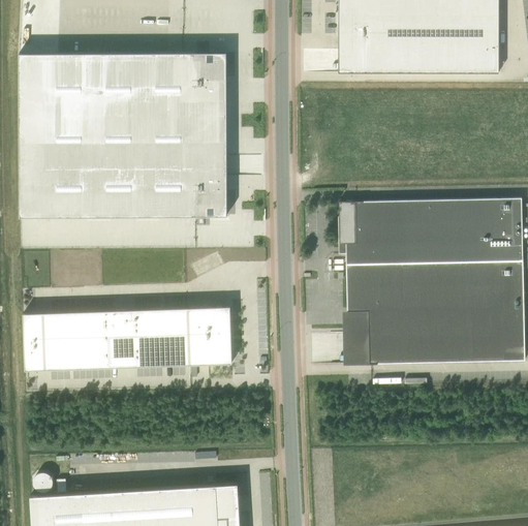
[(339,0),(339,53),(339,75),(353,75),(365,75),(499,75),(499,0),(339,0)]
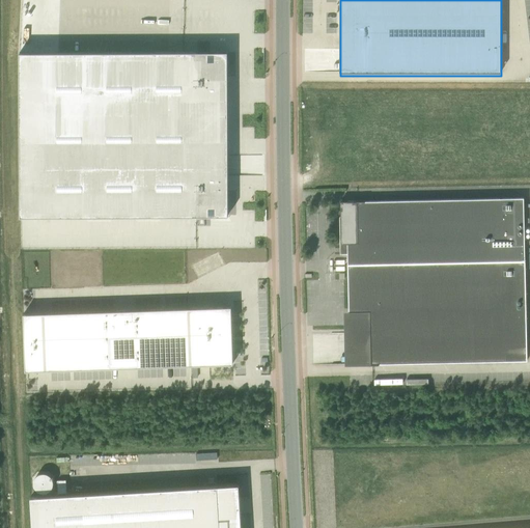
[(224,60),(17,61),(17,225),(225,224),(224,60)]
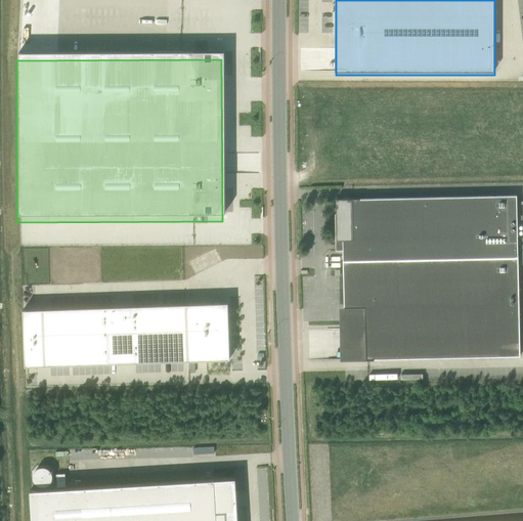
[(517,199),(337,202),(338,244),(338,254),(343,254),(343,264),(343,278),(344,310),(362,310),(363,362),(521,359),(519,274),(519,261),(517,199)]
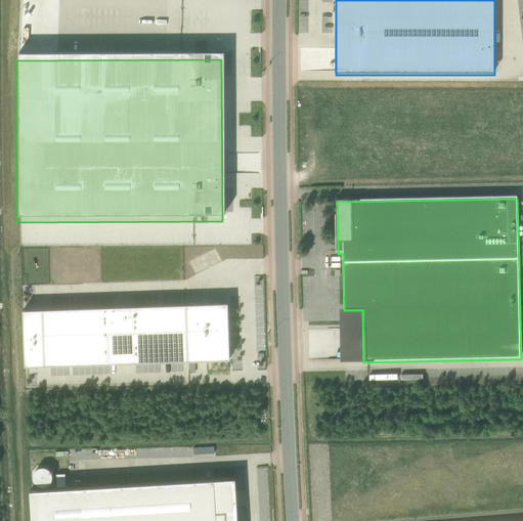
[(228,306),(24,309),(25,365),(229,362),(228,306)]
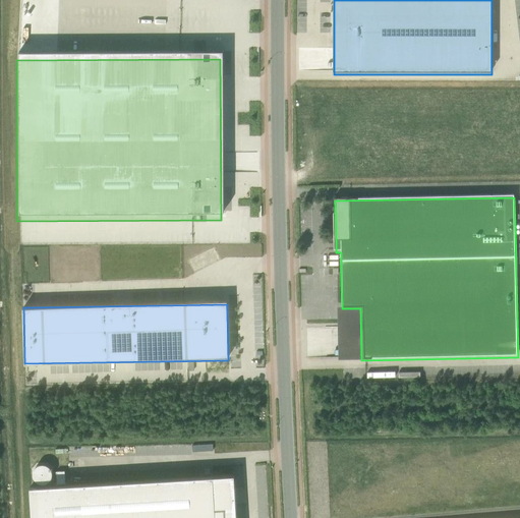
[(37,468),(37,485),(54,484),(54,468),(37,468)]
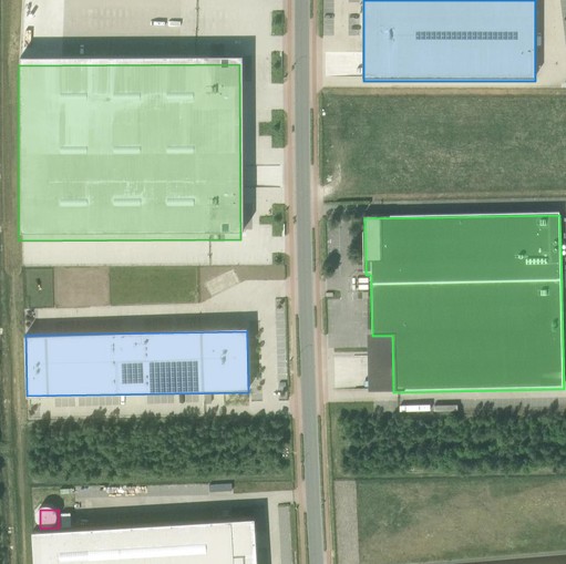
[(156,524),(189,523),(189,514),(156,514),(156,524)]
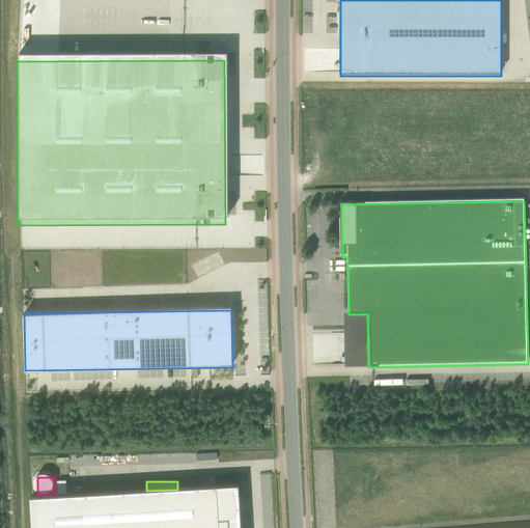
[(66,483),(57,483),(58,496),(67,496),(66,483)]
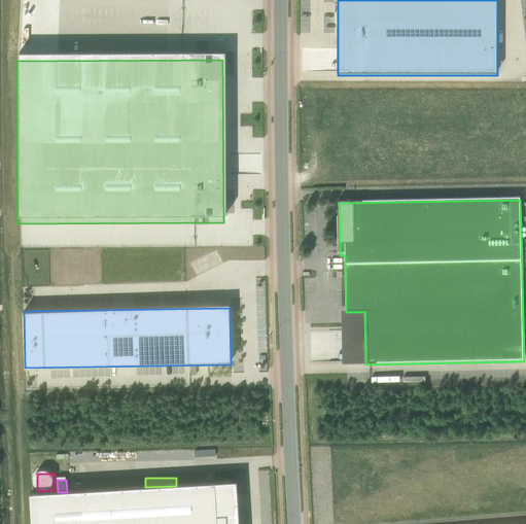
[(96,486),(99,486),(99,490),(107,491),(108,483),(96,483),(96,486)]
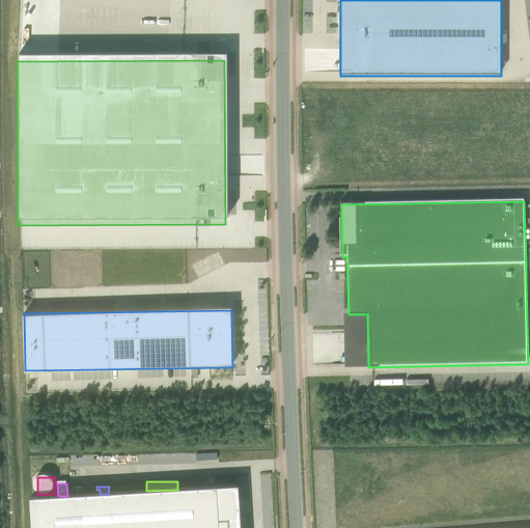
[(242,527),(240,488),(31,500),(33,527),(242,527)]
